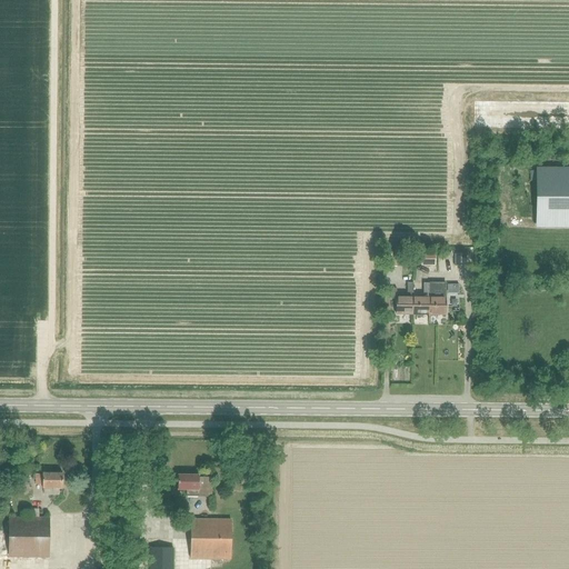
[(568,169),(537,169),(537,227),(568,227),(568,169)]
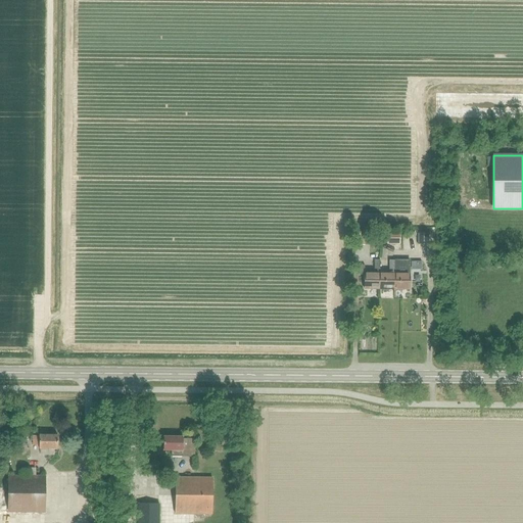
[(417,245),(430,245),(430,231),(424,231),(424,234),(418,234),(417,245)]
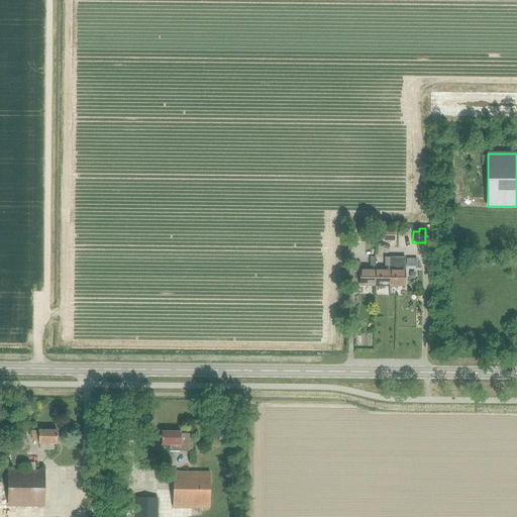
[(349,229),(349,242),(359,242),(359,230),(349,229)]
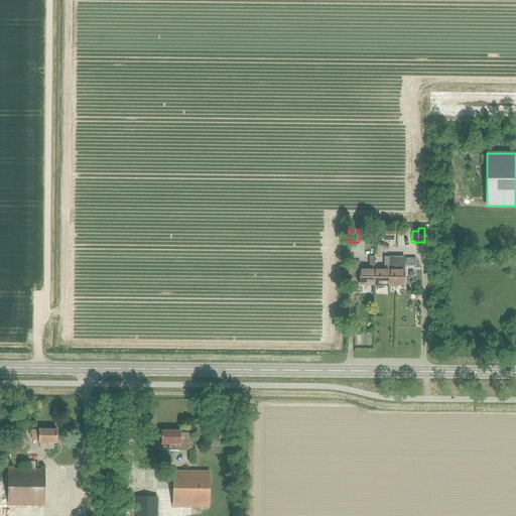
[(382,230),(382,240),(394,240),(394,230),(382,230)]
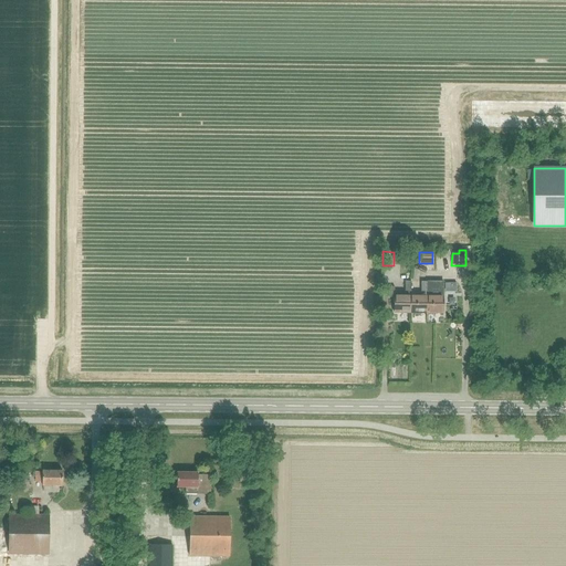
[(410,313),(410,296),(410,282),(405,282),(405,296),(395,296),(394,296),(394,313),(395,313),(410,313)]
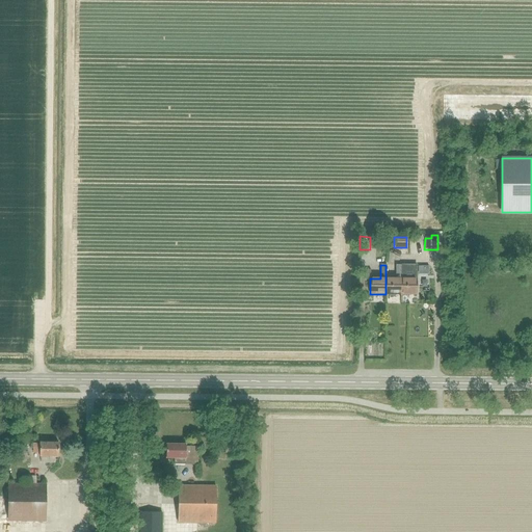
[(400,295),(401,278),(401,265),(396,265),(395,278),(386,278),(386,294),(400,295)]
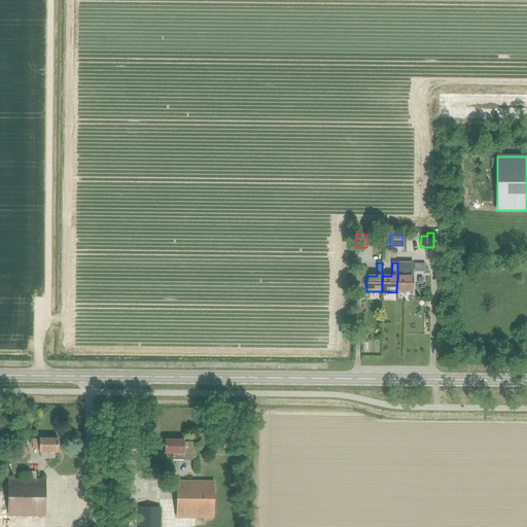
[(396,292),(412,292),(412,276),(412,262),(407,262),(407,276),(397,276),(396,292)]
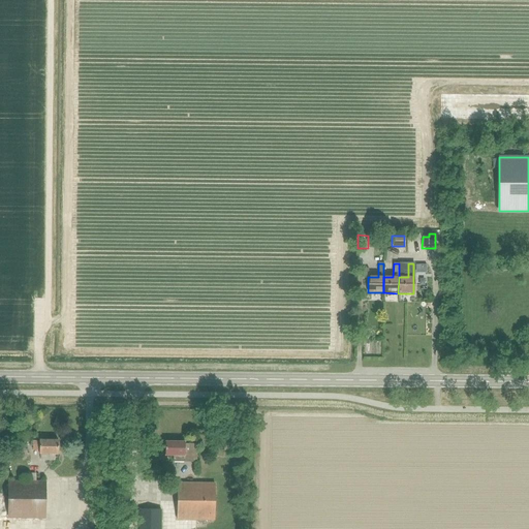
[(39,455),(58,455),(58,440),(39,440),(39,441),(33,441),(33,450),(39,450),(39,455)]
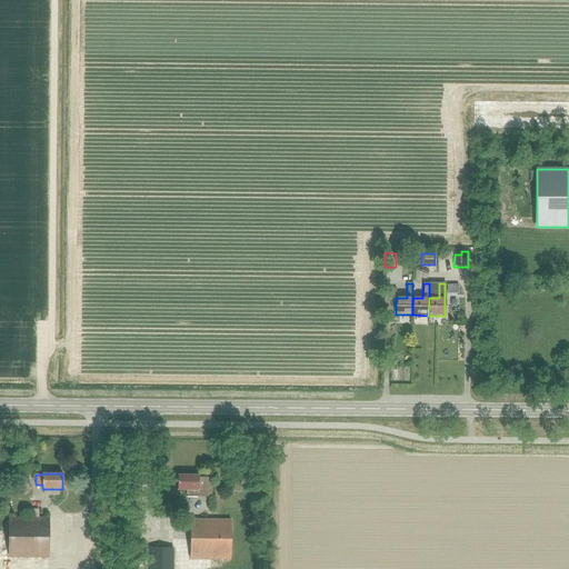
[(211,497),(212,478),(199,478),(199,476),(178,476),(178,490),(187,490),(187,497),(211,497)]
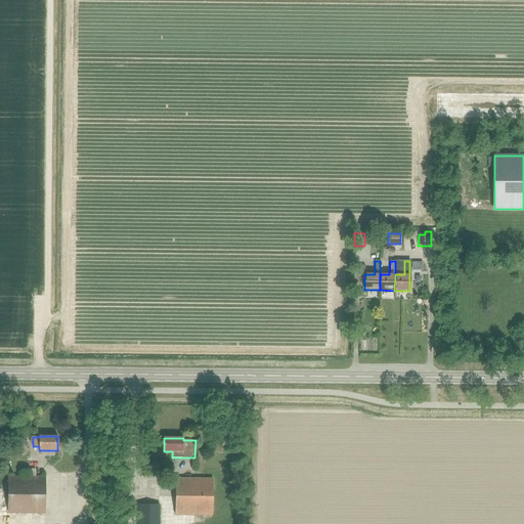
[(44,514),(45,477),(8,477),(8,514),(44,514)]
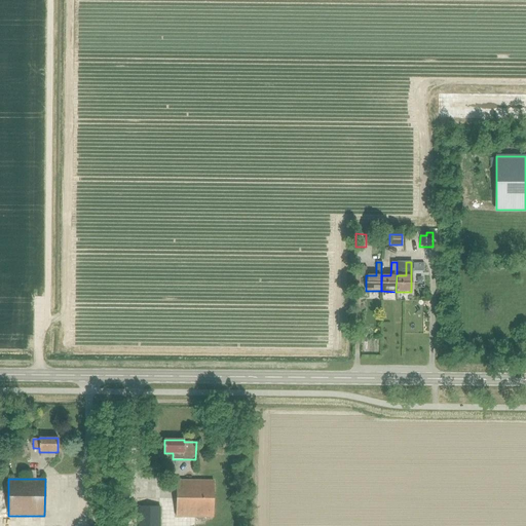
[(213,518),(213,481),(177,481),(176,517),(213,518)]
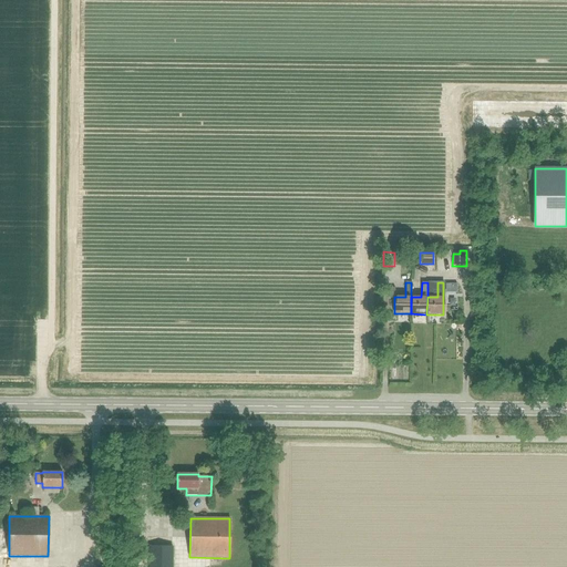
[(172,566),(172,546),(150,546),(148,566),(172,566)]
